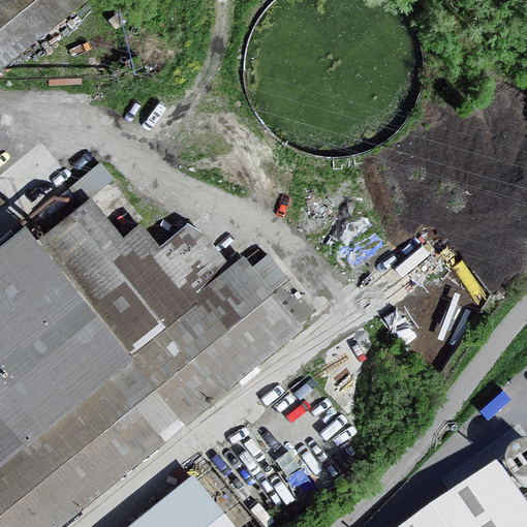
[(0,57),(71,0),(0,0),(0,57)]
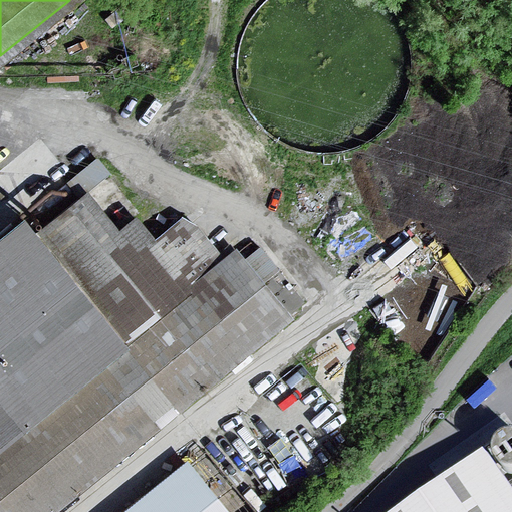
[(0,511),(45,511),(287,314),(235,252),(223,262),(180,210),(152,233),(136,213),(117,227),(87,190),(32,235),(21,222),(0,238),(0,511)]
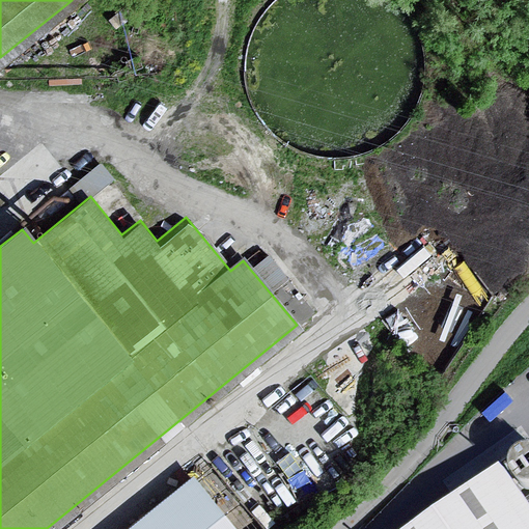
[(513,456),(528,455),(528,436),(513,436),(513,456)]
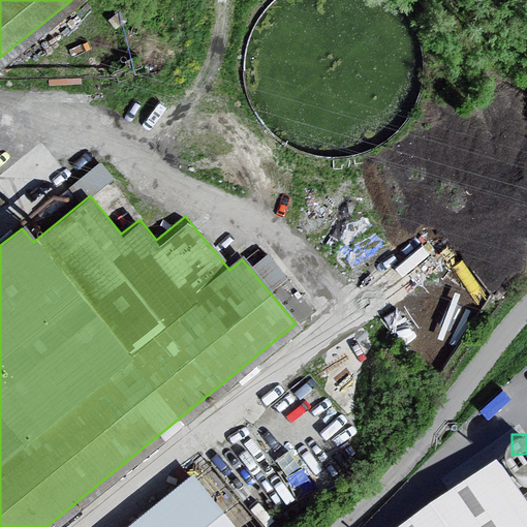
[(526,526),(526,515),(493,468),(409,526),(526,526)]
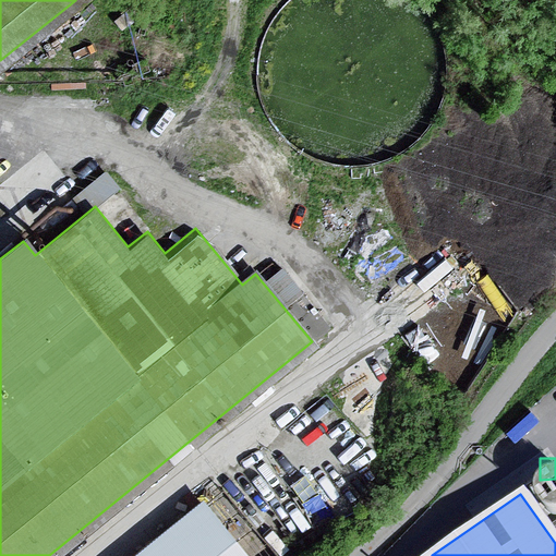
[(135,555),(248,555),(203,500),(135,555)]
